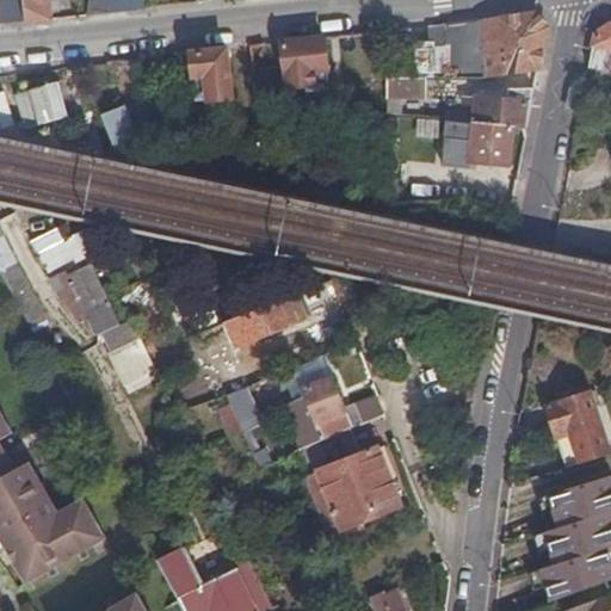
[(0,0),(0,25),(30,23),(26,0),(0,0)]
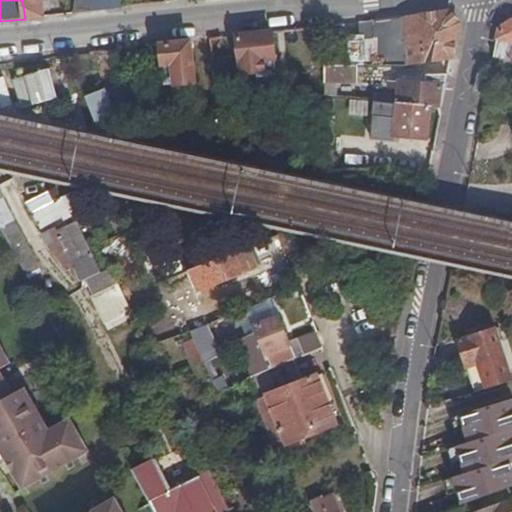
[(22,0),(25,19),(47,17),(45,0),(22,0)]
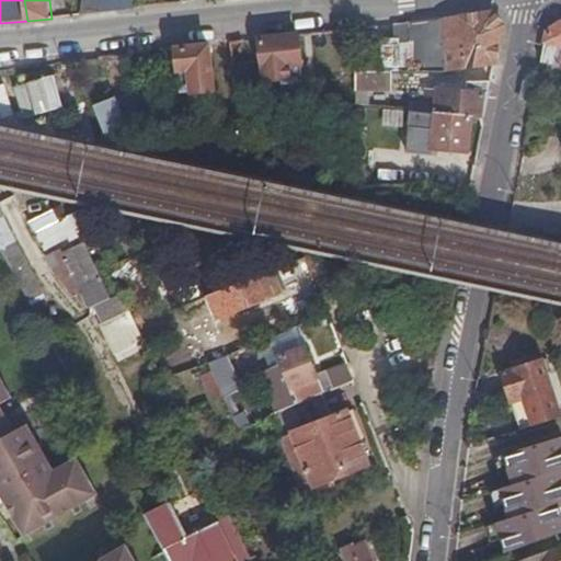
[(84,0),(82,15),(103,13),(105,0),(84,0)]
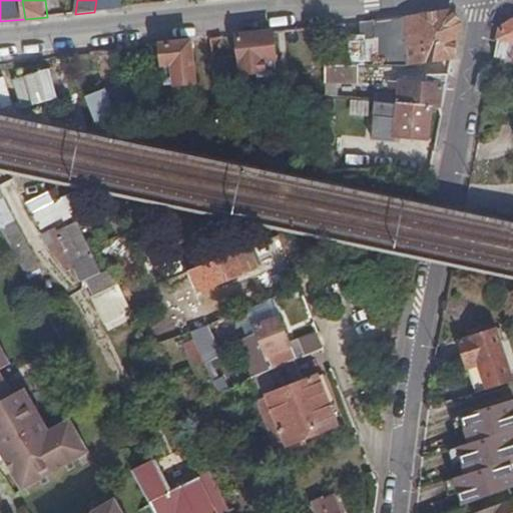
[(96,0),(94,12),(111,10),(112,0),(96,0)]
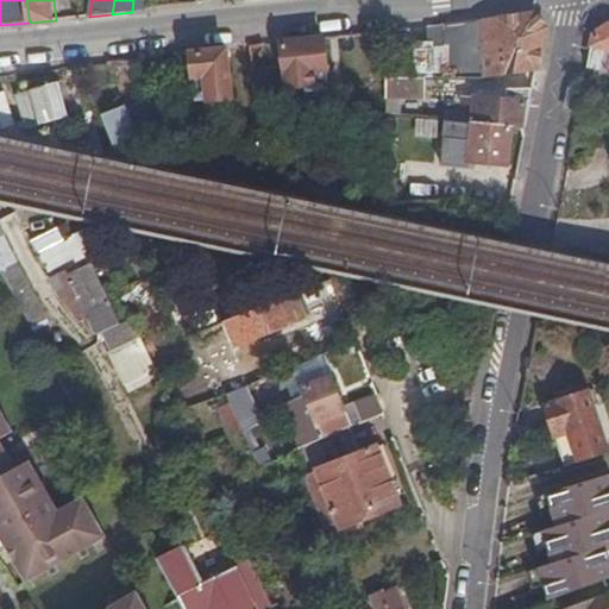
[(476,79),(534,73),(537,70),(545,29),(533,14),(427,25),(427,43),(428,51),(435,50),(435,79),(476,79)]
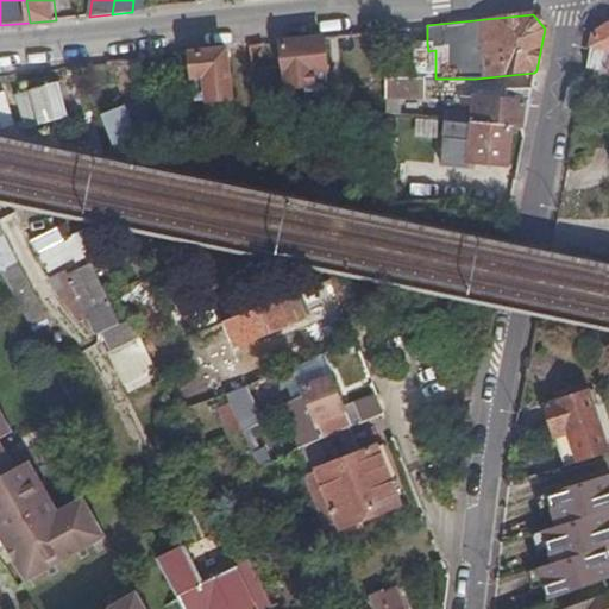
[(592,35),(586,70),(608,74),(608,73),(608,24),(604,24),(592,35)]
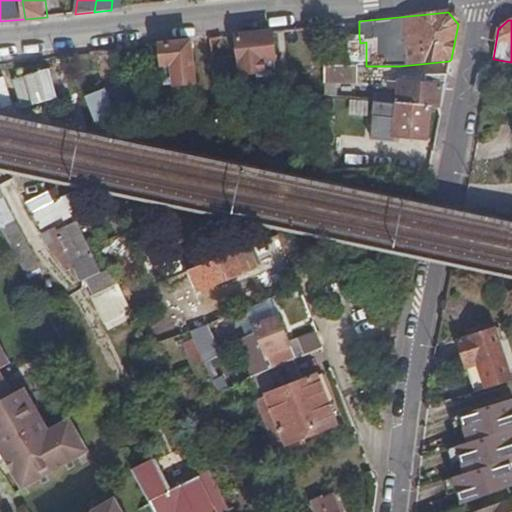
[(211,59),(215,89),(258,92),(257,76),(256,70),(271,69),(274,69),(271,32),(236,36),(238,56),(211,59)]
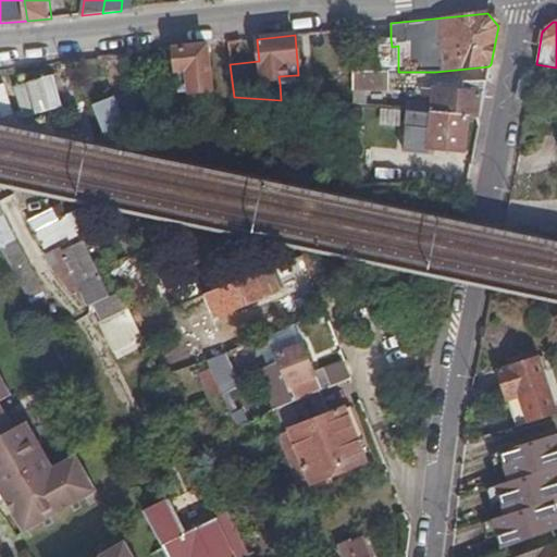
[(351,72),(385,71),(398,72),(398,46),(392,47),(391,39),(351,42),(351,72)]
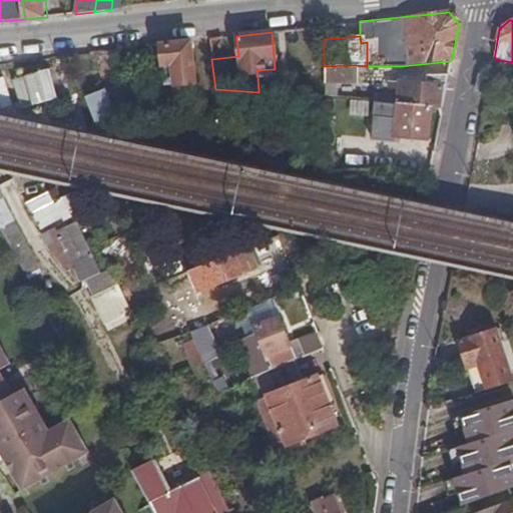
[(169,109),(197,99),(189,41),(158,44),(161,65),(171,64),(174,84),(164,96),(169,109)]
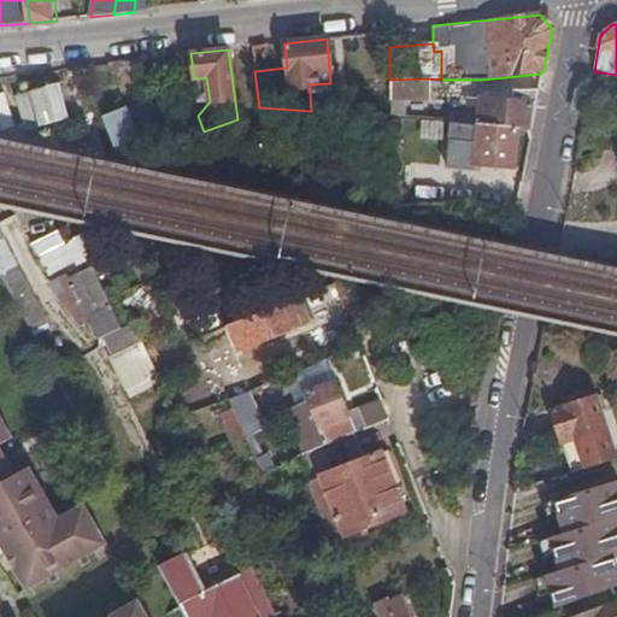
[(198,103),(210,101),(206,77),(194,78),(198,103)]
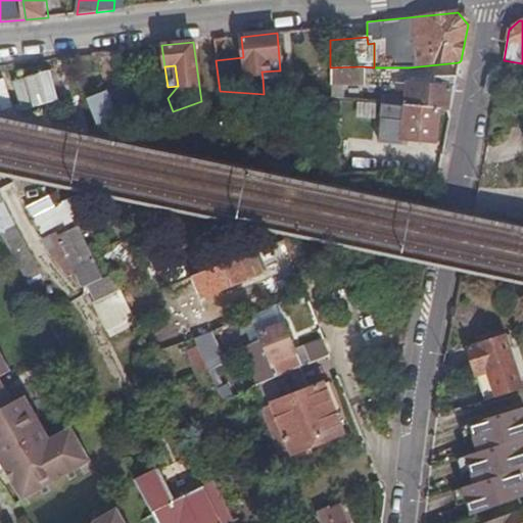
[(330,67),(330,84),(362,85),(362,66),(330,67)]
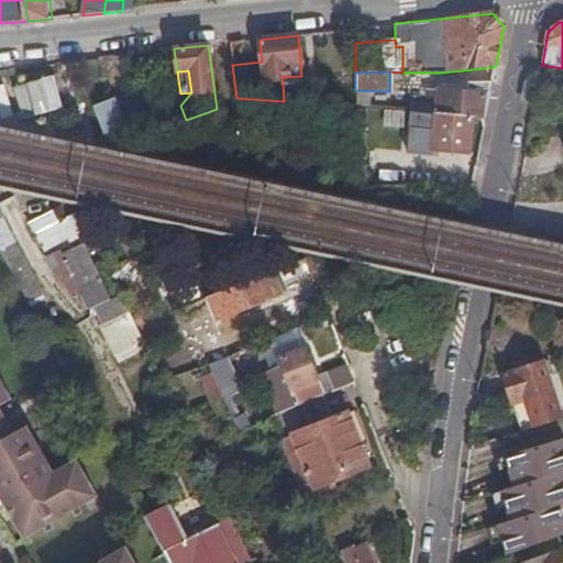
[(471,117),(482,118),(489,96),(490,80),(468,83),(467,85),(455,84),(449,90),(424,88),(424,96),(437,97),(435,105),(410,102),(409,110),(435,112),(435,114),(471,117)]
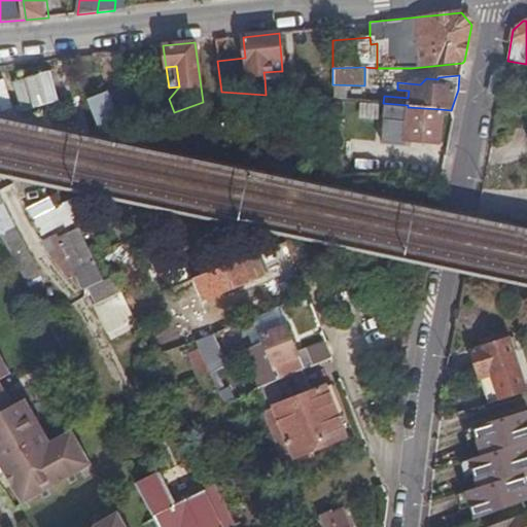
[(103,139),(105,138),(121,132),(107,93),(88,100),(102,137),(103,139)]
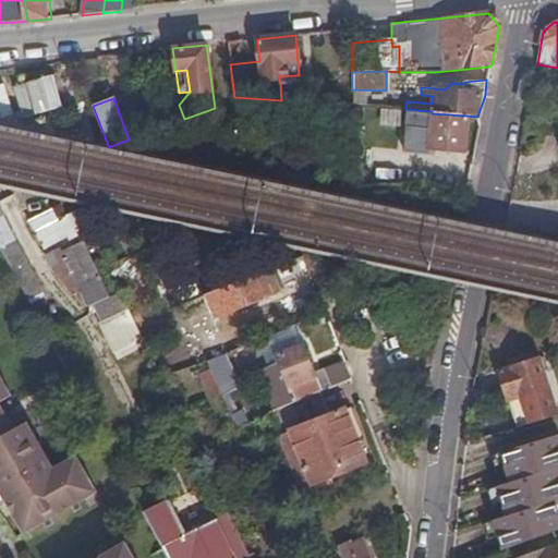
[(351,107),(343,106),(349,126),(363,128),(360,108),(351,107)]
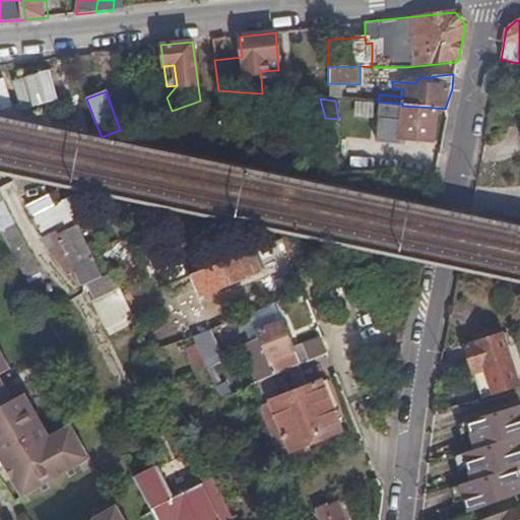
[(350,115),(369,116),(370,101),(350,100),(350,115)]
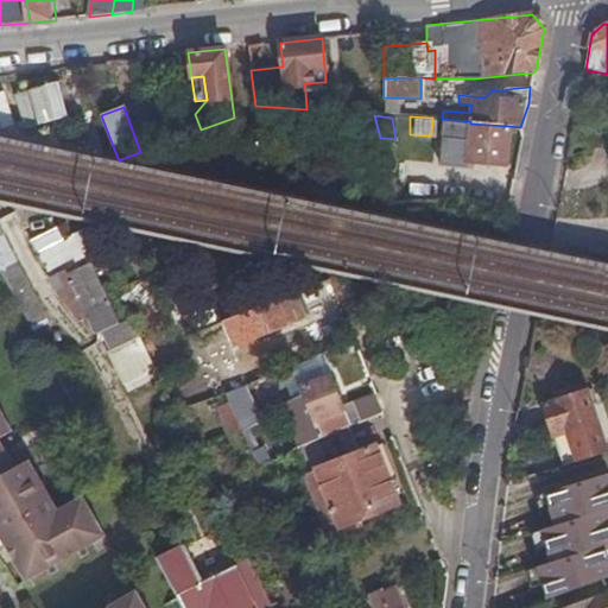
[(505,164),(508,126),(470,124),(442,121),(438,166),(466,169),(467,162),(473,162),(505,164)]
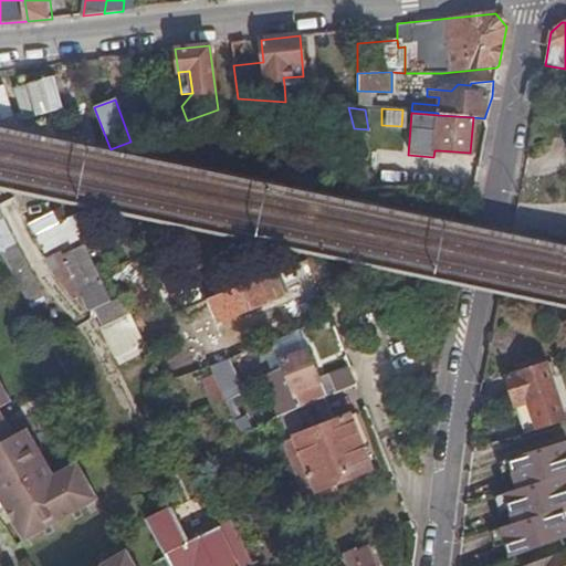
[(28,224),(34,236),(66,220),(62,208),(28,224)]
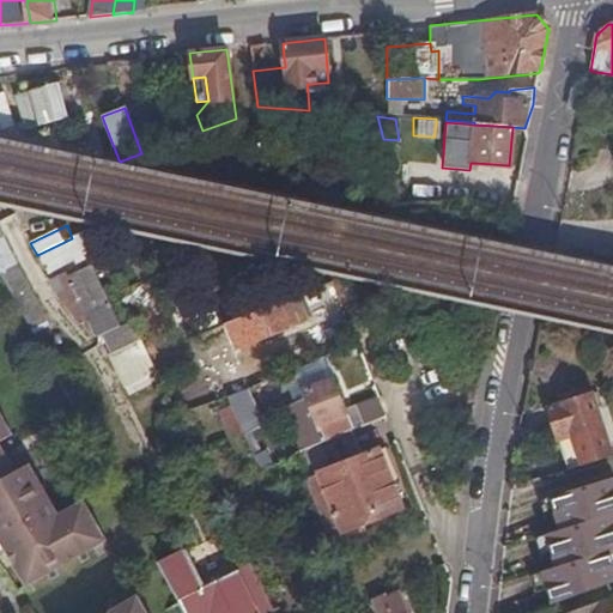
[(108,357),(125,389),(157,372),(131,321),(120,326),(86,260),(98,255),(89,232),(87,230),(72,238),(37,255),(47,274),(65,265),(64,262),(72,259),(79,272),(67,277),(80,301),(67,308),(77,323),(87,317),(98,338),(103,335),(113,354),(108,357)]
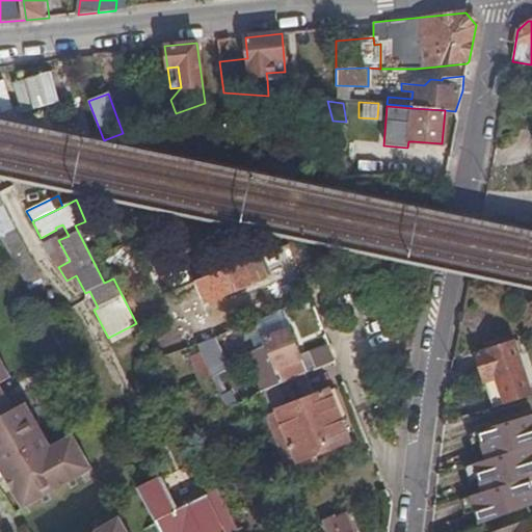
[(1,204),(0,204),(0,234),(1,236),(14,229),(1,204)]
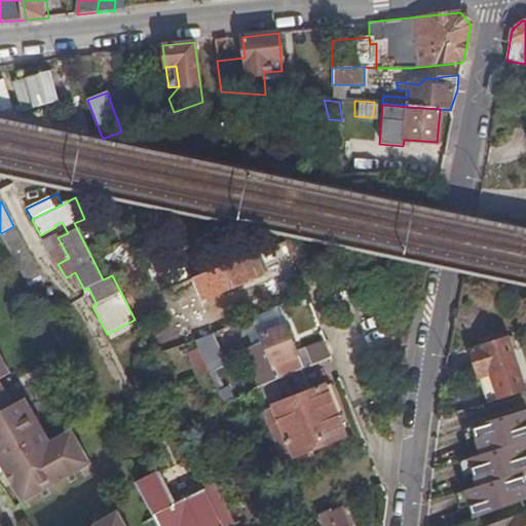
[(13,226),(1,233),(26,280),(39,273),(13,226)]
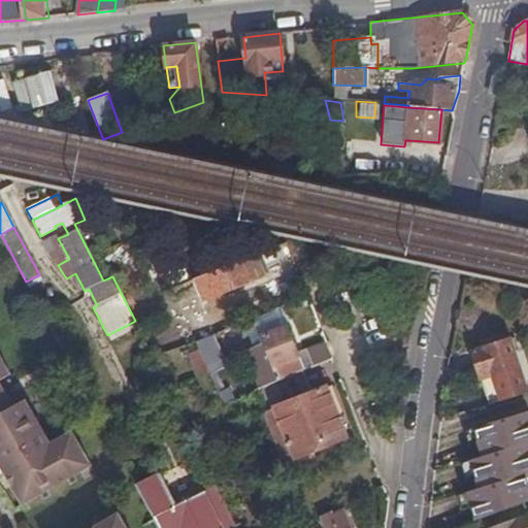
[(264,277),(256,255),(218,271),(227,293),(264,277)]
